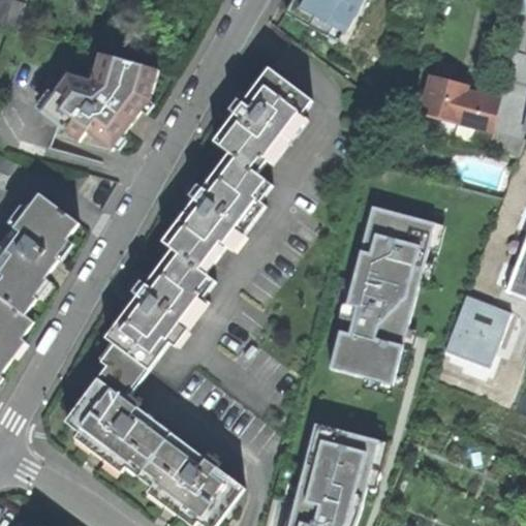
[(6,0),(0,17),(0,24),(13,28),(23,1),(19,0),(6,0)]
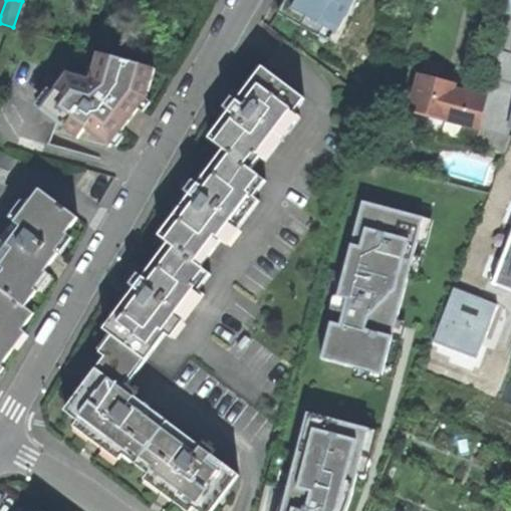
[(503,0),(502,7),(503,7),(510,9),(510,0),(503,0)]
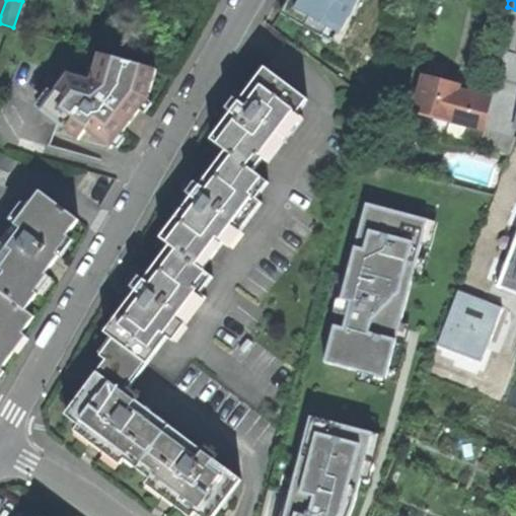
[(511,130),(512,124),(515,106),(515,9),(508,7),(490,97),(485,124),(511,130)]
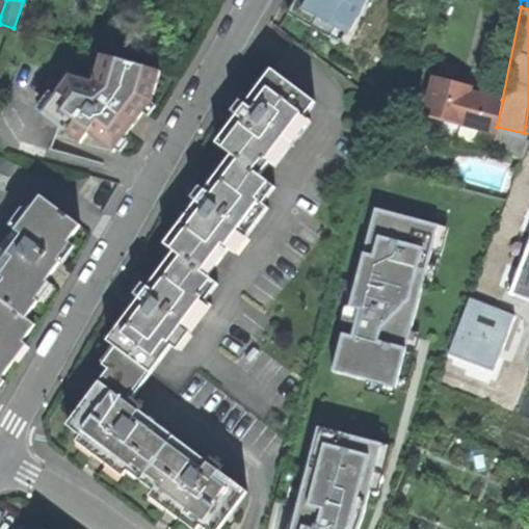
[(35,109),(76,139),(84,129),(109,148),(124,129),(117,124),(123,116),(128,110),(134,114),(149,96),(148,94),(156,69),(97,51),(88,80),(64,73),(35,109)]
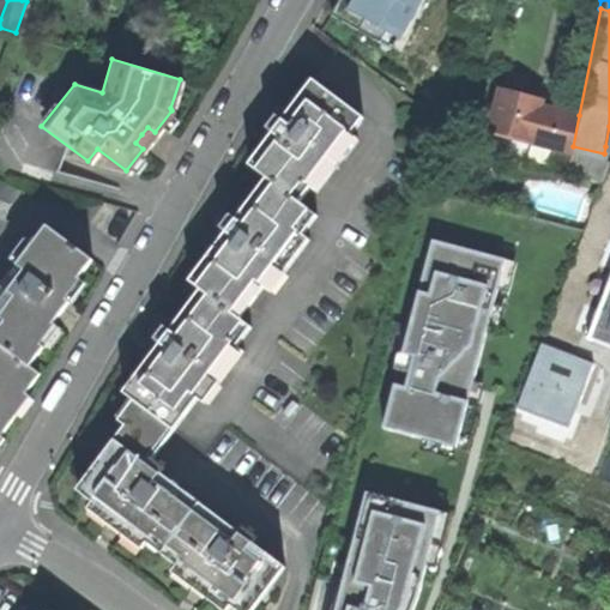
[(246,161),(263,174),(289,193),(300,177),(314,188),(355,134),(349,130),(360,113),(309,76),(279,115),(273,110),(267,119),(264,125),(270,130),(246,161)]
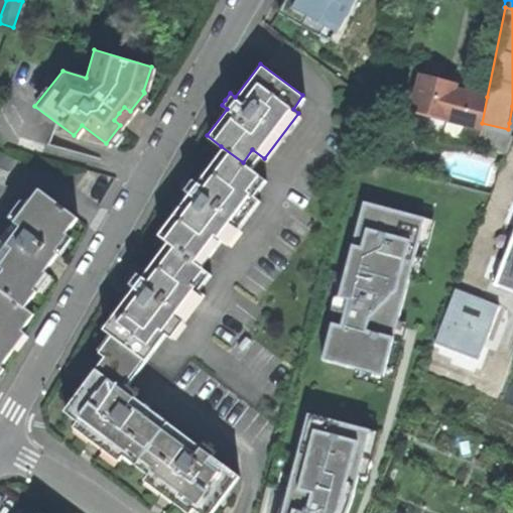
[(412,109),(479,126),(481,126),(482,123),(487,97),(452,88),(453,81),(433,77),(419,74),(413,94),(416,94),(412,109)]
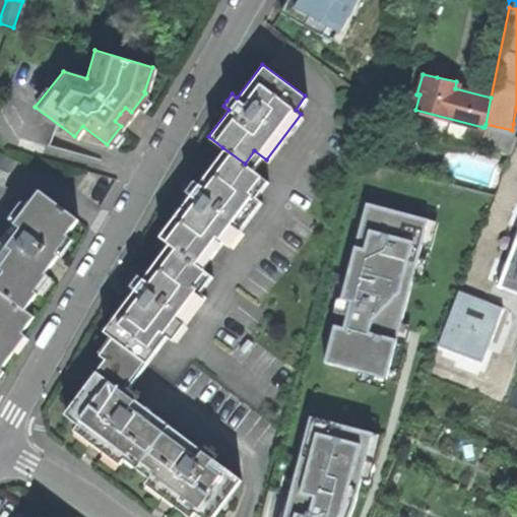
[(485,127),(482,127),(478,143),(508,150),(514,134),(485,127)]
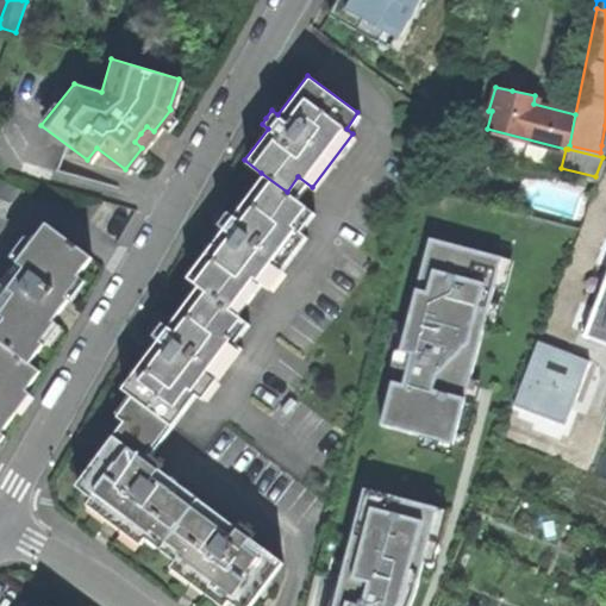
[(185,275),(195,283),(236,313),(260,282),(266,287),(305,235),(298,229),(312,211),(287,192),(261,173),(231,213),(225,208),(219,217),(214,222),(220,226),(185,275)]
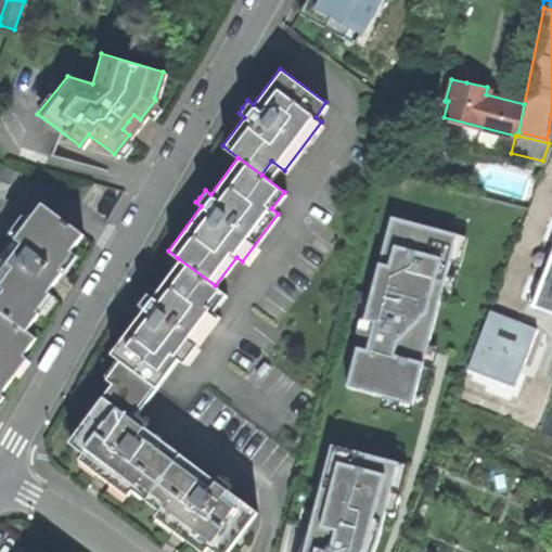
[(0,196),(10,167),(0,163),(0,196)]
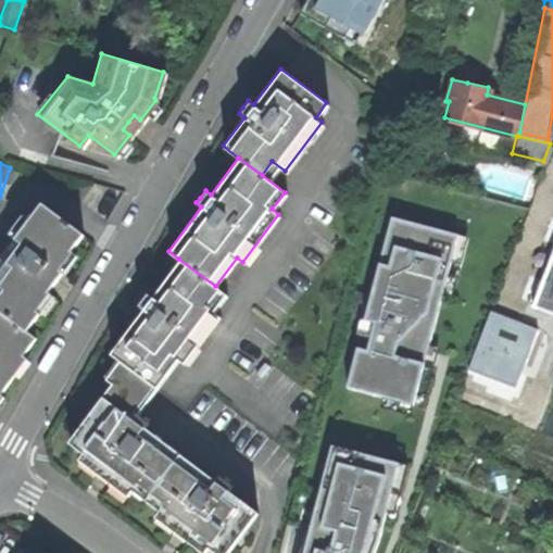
[(0,311),(23,328),(35,312),(37,313),(50,294),(44,290),(52,279),(59,269),(63,274),(88,239),(37,202),(0,250),(0,259),(1,260),(0,261),(0,311)]
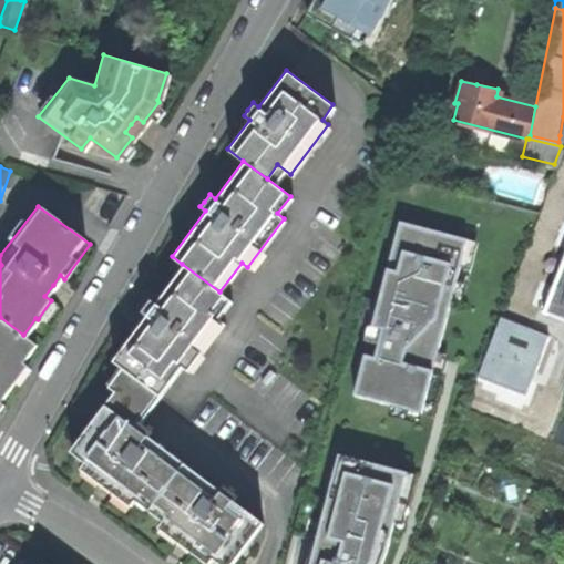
[(344,395),(413,411),(463,237),(391,217),(344,395)]
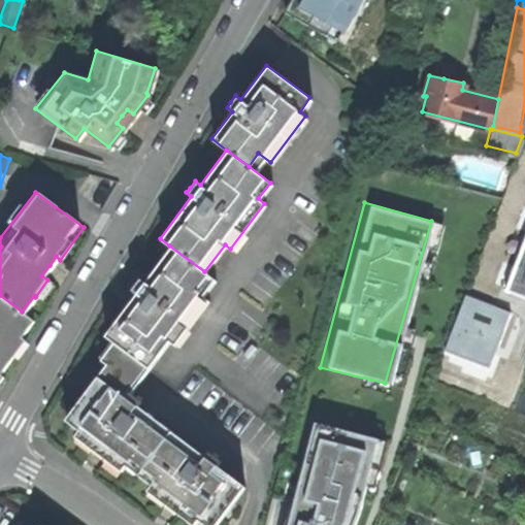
[(103,334),(119,346),(146,367),(168,338),(172,342),(206,298),(201,294),(212,279),(204,271),(169,245),(143,280),(138,275),(134,282),(129,288),(134,292),(103,334)]
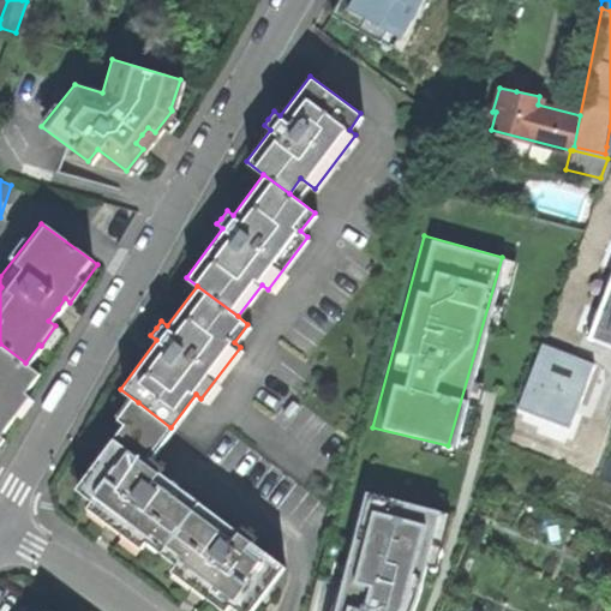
[(0,426),(27,393),(23,389),(36,370),(25,363),(0,343),(0,426)]
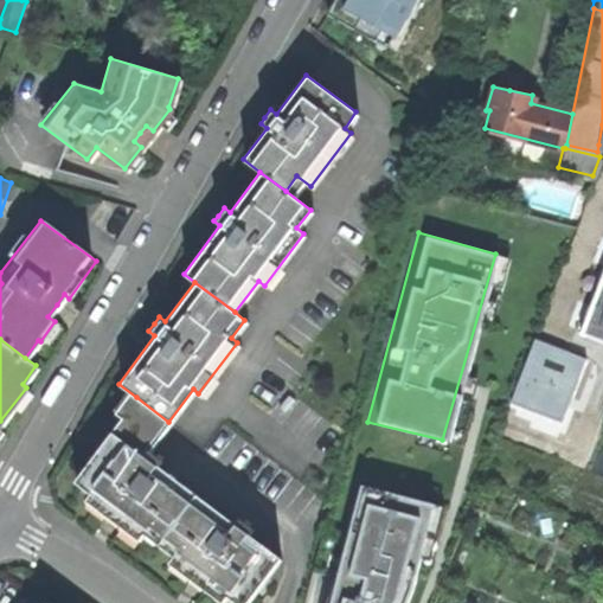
[(236,602),(244,602),(278,557),(248,534),(251,528),(238,519),(235,524),(156,466),(160,460),(148,450),(168,422),(136,397),(74,480),(89,492),(84,498),(104,513),(138,539),(143,533),(172,555),(167,560),(188,577),(220,602),(225,595),(236,602)]
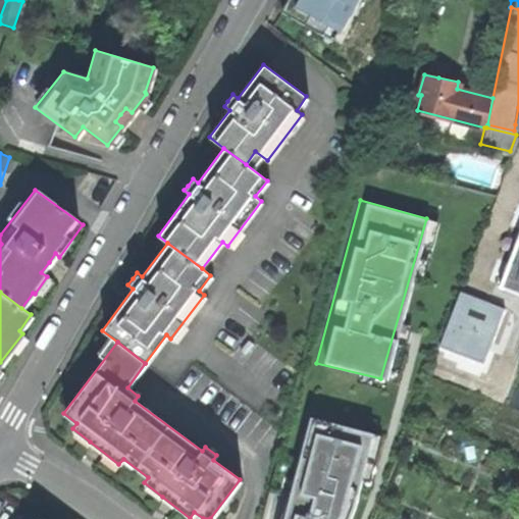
[(372,433),(300,415),(274,518),(347,518),(357,498),(372,433)]
